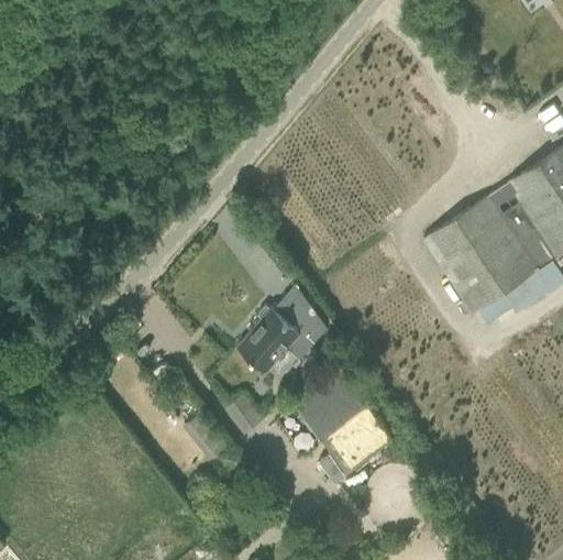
[(562,145),(422,239),(472,315),(477,311),(486,325),(512,308),(516,313),(549,292),(536,273),(553,262),(562,254),(562,145)]
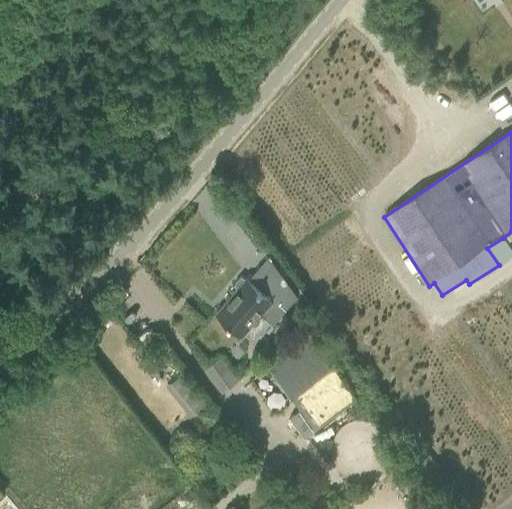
[(238,291),(215,316),(241,339),(260,317),(272,303),(282,312),(284,314),(298,299),(271,262),(269,260),(250,282),(247,280),(245,282),(241,279),(234,287),(238,291)]
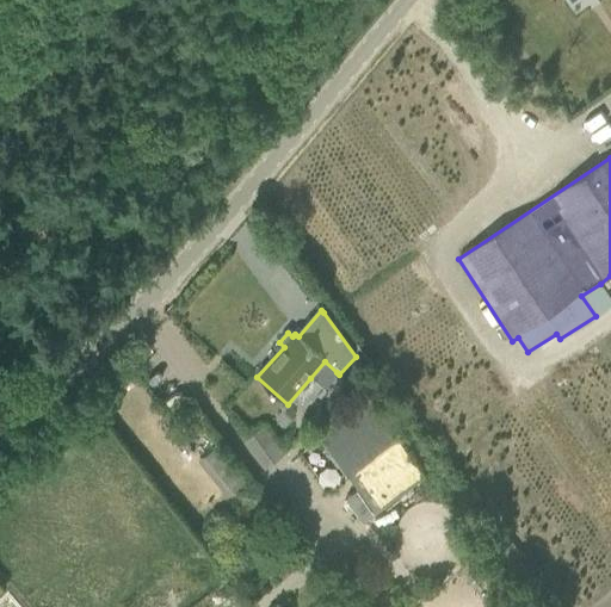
[(375,515),(425,479),(365,395),(313,432),(375,515)]
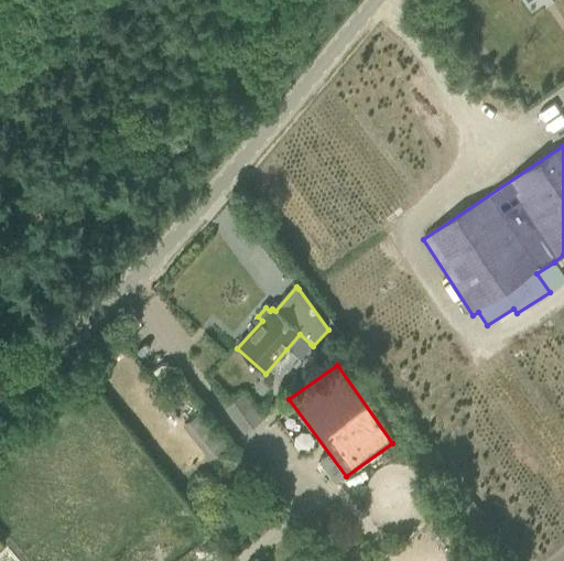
[(243,435),(263,421),(245,396),(225,410),(243,435)]
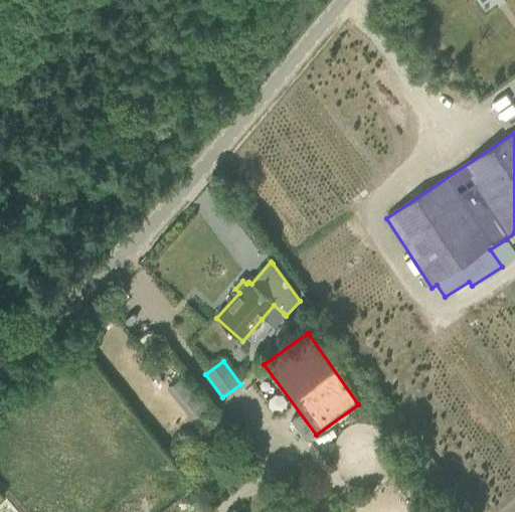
[(190,420),(207,406),(183,377),(166,390),(190,420)]
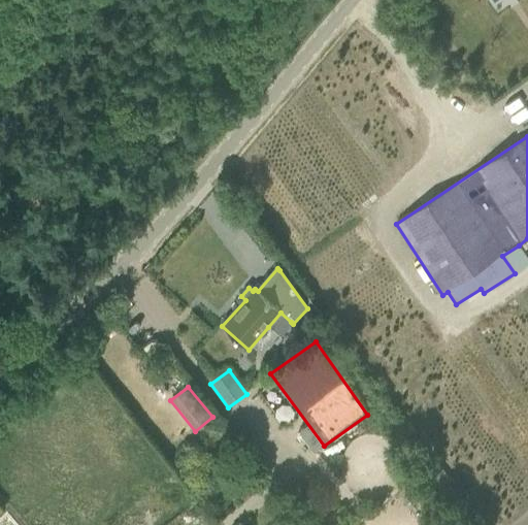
All buildings are outlined.
